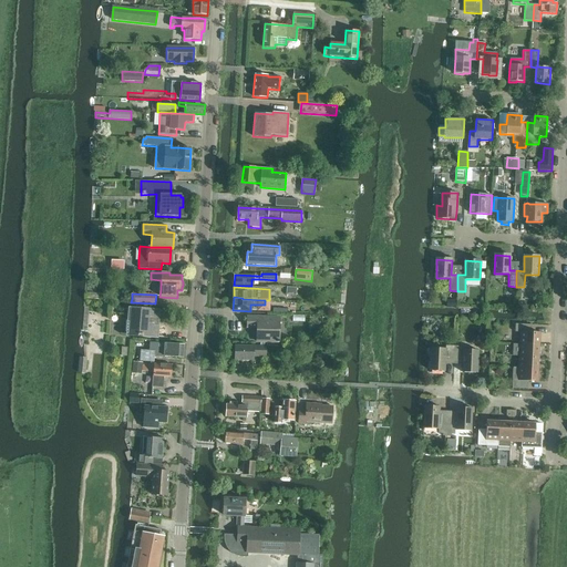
[(126,337),(135,337),(138,337),(138,334),(143,336),(143,338),(158,339),(160,325),(160,323),(161,310),(141,308),(129,307),(126,337)]
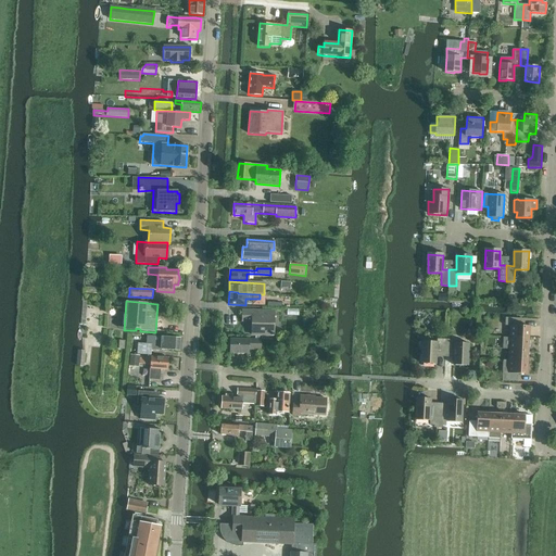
[(252,321),(252,324),(252,336),(255,336),(260,336),(274,336),(274,312),(242,312),(242,321),(252,321)]
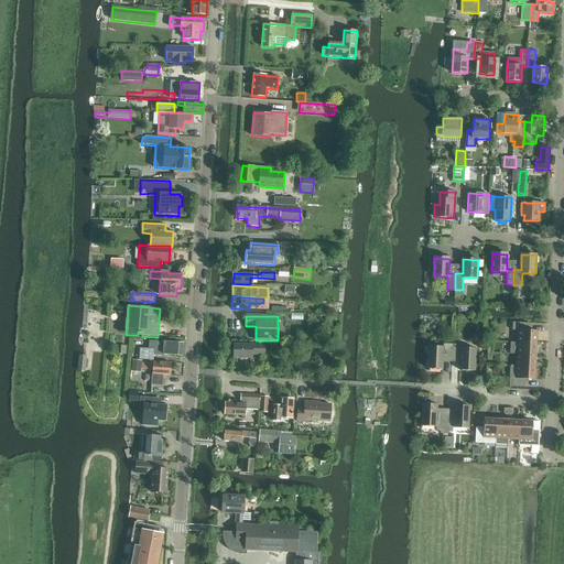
[(518,331),(517,342),(537,343),(538,331),(529,331),(529,323),(513,322),(512,329),(518,331)]
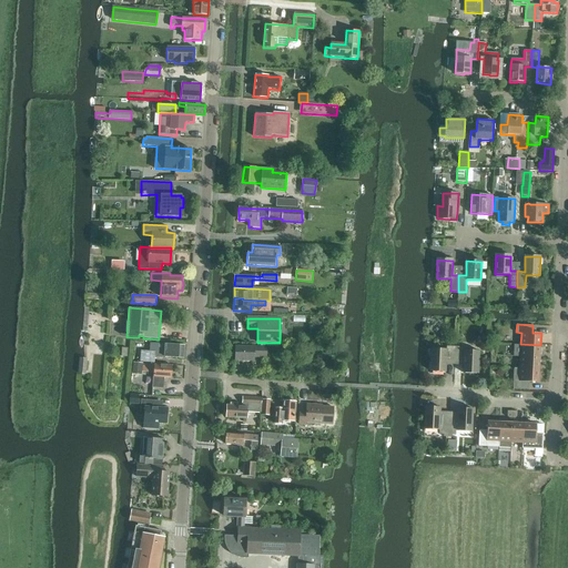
[(135,361),(154,363),(154,355),(162,354),(162,356),(183,358),(184,345),(151,343),(150,351),(135,350),(135,361)]
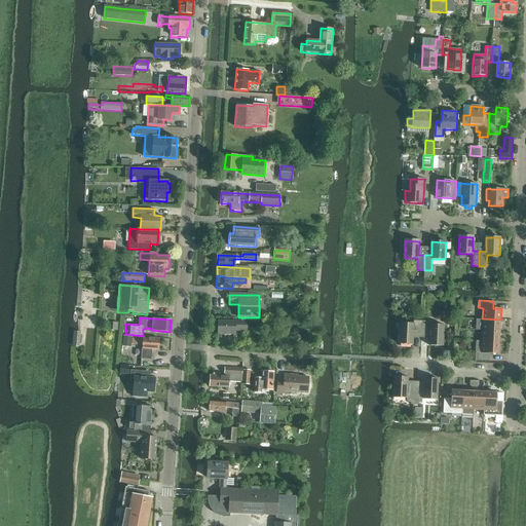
[(482,318),(482,330),(499,331),(500,320),(482,318)]
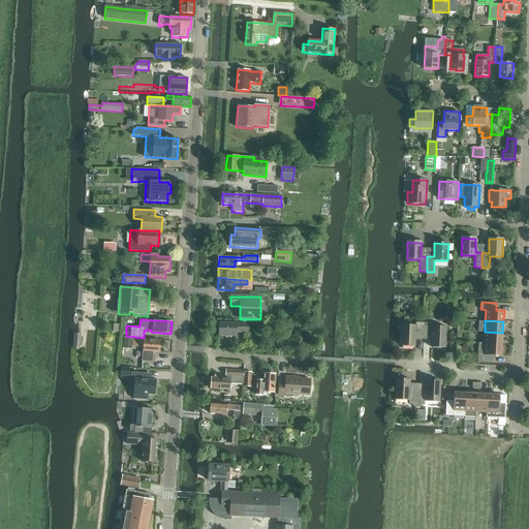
[(248,333),(249,322),(219,321),(219,330),(218,336),(237,337),(238,333),(248,333)]
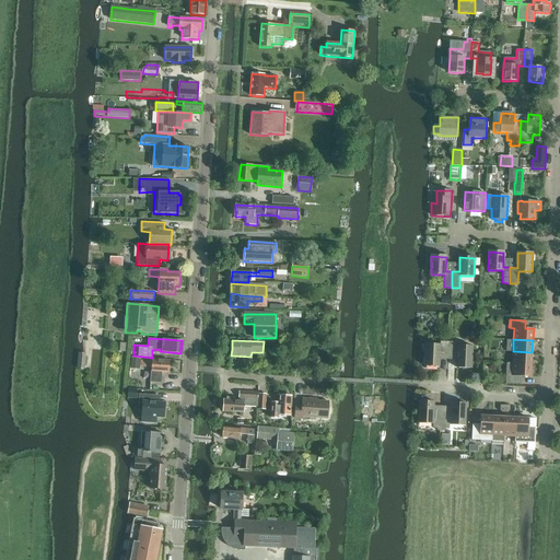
[(440,357),(448,357),(450,341),(440,341),(440,345),(426,343),(424,365),(440,366),(440,357)]
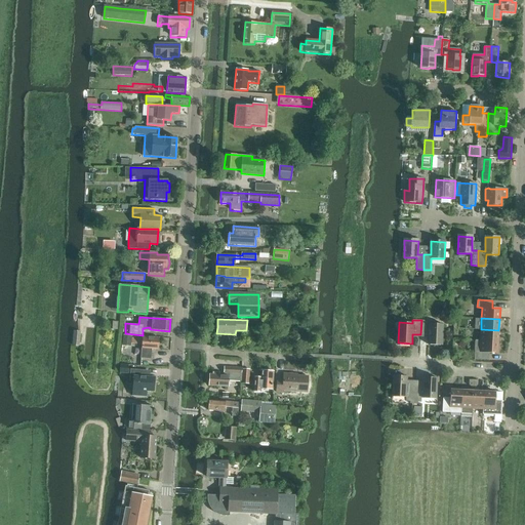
[(421,320),(420,334),(429,335),(429,344),(442,345),(443,324),(430,323),(430,320),(421,320)]
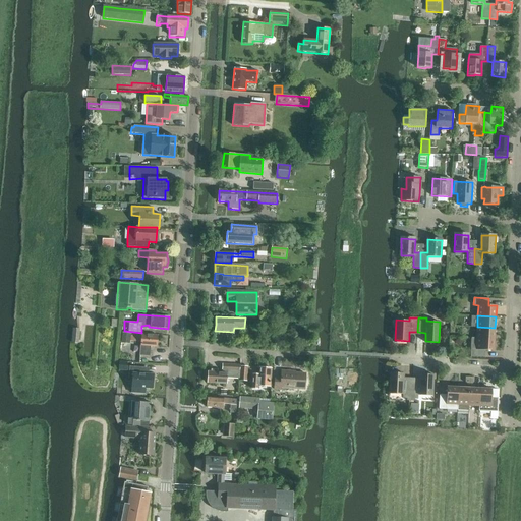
[(495,339),(495,328),(477,327),(476,338),(495,339)]
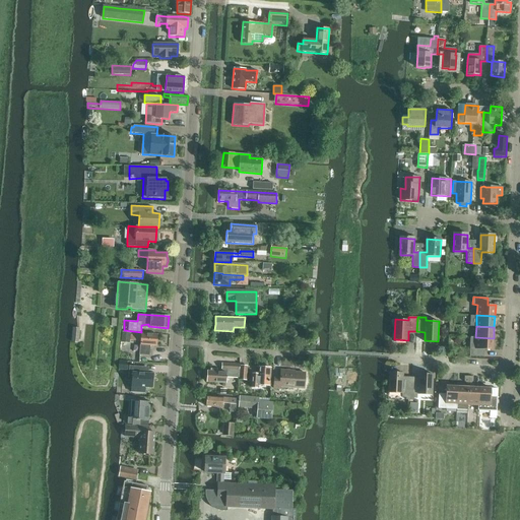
[(130,343),(131,332),(122,331),(122,342),(130,343)]
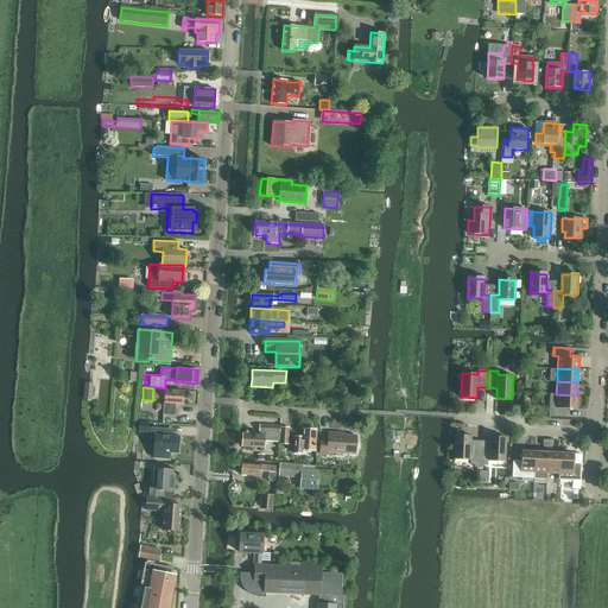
[(176,404),(183,404),(184,391),(165,390),(165,391),(153,390),(152,398),(164,399),(164,415),(175,416),(176,404)]
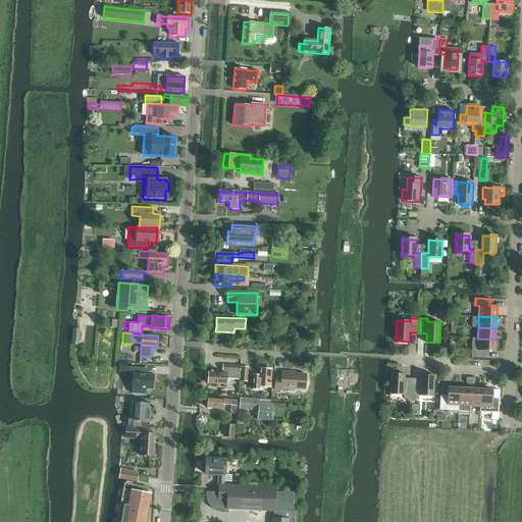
[(477,338),(473,337),(472,357),(486,358),(486,351),(494,351),(496,340),(477,338)]
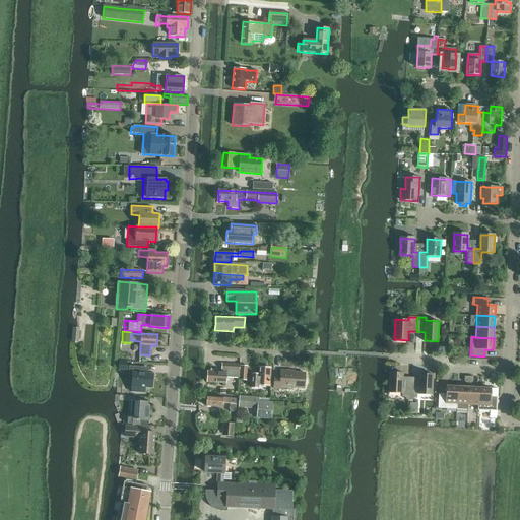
[(127,366),(128,362),(119,361),(119,365),(119,370),(129,370),(128,376),(132,377),(131,392),(145,393),(145,387),(152,388),(153,380),(153,373),(149,373),(149,367),(127,366)]
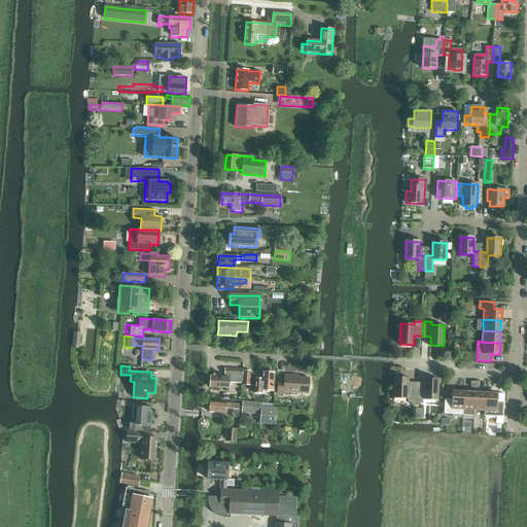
[(213,377),(210,377),(210,387),(230,388),(230,383),(242,383),(243,371),(225,370),(225,376),(226,376),(225,378),(220,377),(220,375),(213,375),(213,377)]
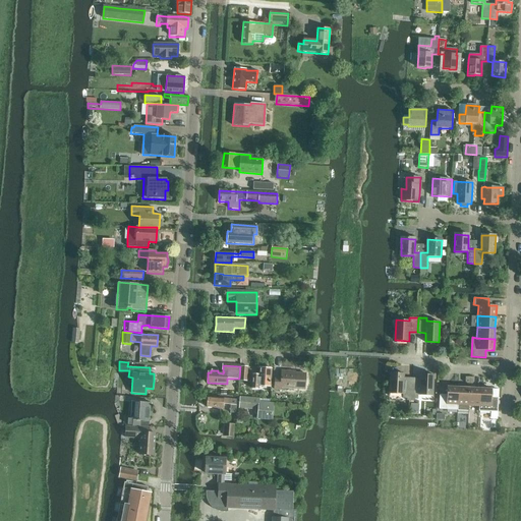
[(252,374),(251,389),(259,389),(259,387),(271,387),(272,368),(258,367),(258,374),(252,374)]
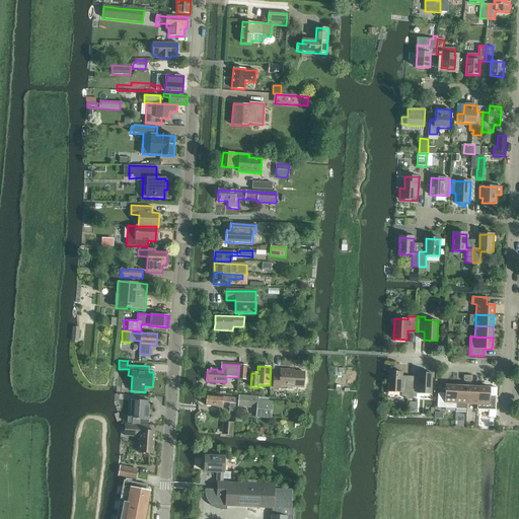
[(274,375),(274,378),(274,387),(280,388),(280,385),(303,386),(304,372),(294,372),(294,370),(280,370),(280,376),(274,375)]
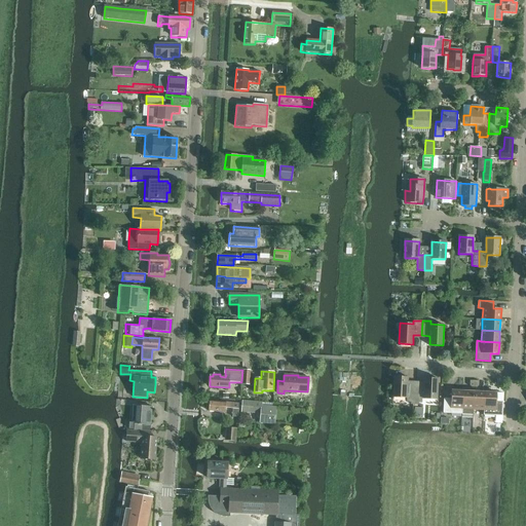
[(393,398),(406,398),(406,403),(411,403),(411,405),(415,405),(416,382),(408,382),(408,376),(395,376),(393,398)]
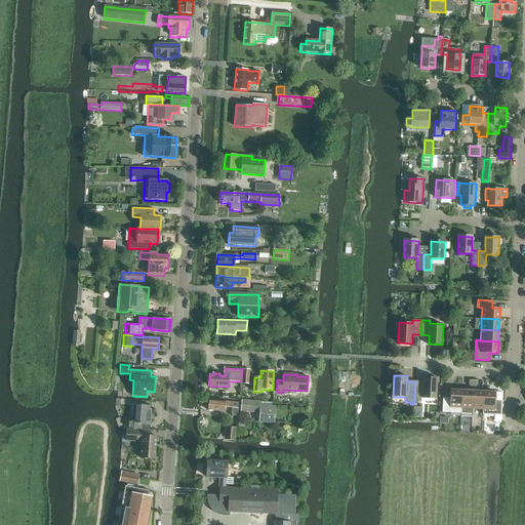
[(423,382),(415,381),(414,404),(417,404),(417,403),(420,403),(421,398),(422,398),(436,398),(437,377),(423,376),(423,382)]
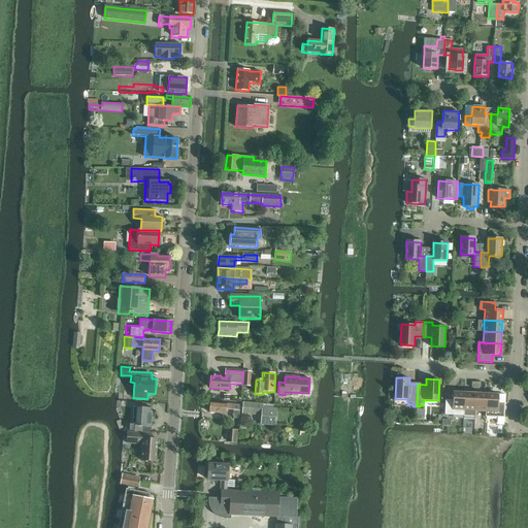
[(463,415),(465,392),(453,391),(453,399),(446,399),(444,414),(463,415)]
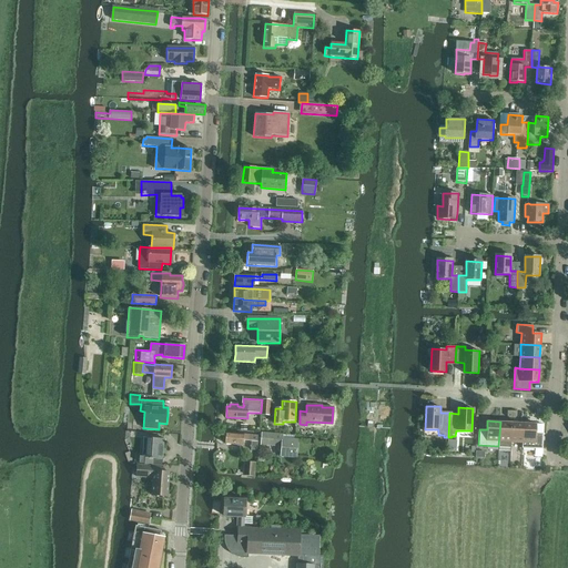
[(510,447),(510,442),(511,423),(500,422),(498,446),(510,447)]
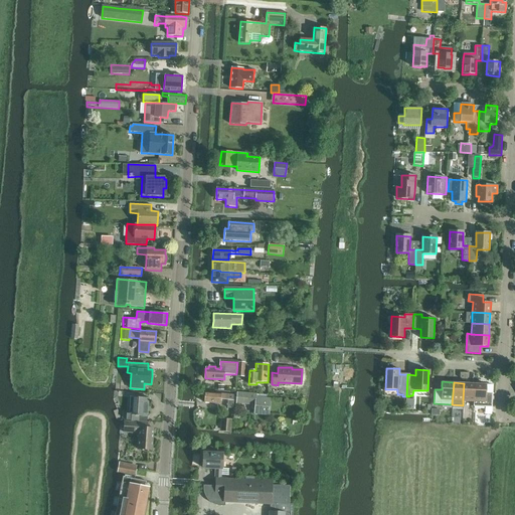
[(464,400),(474,401),(475,383),(464,383),(463,400),(464,400)]
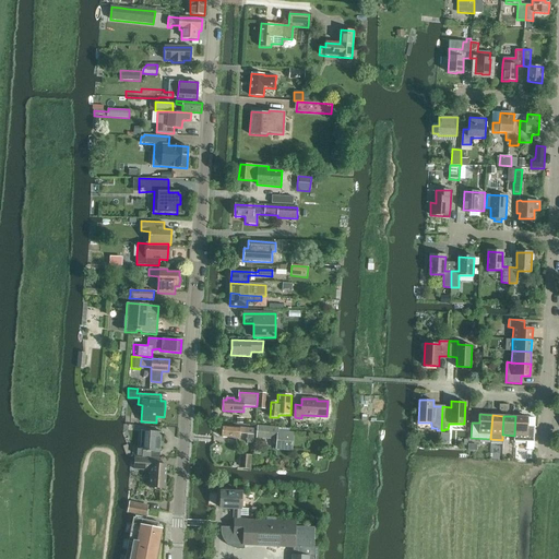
[(514,436),(513,440),(534,442),(535,426),(527,426),(527,417),(515,416),(514,436)]
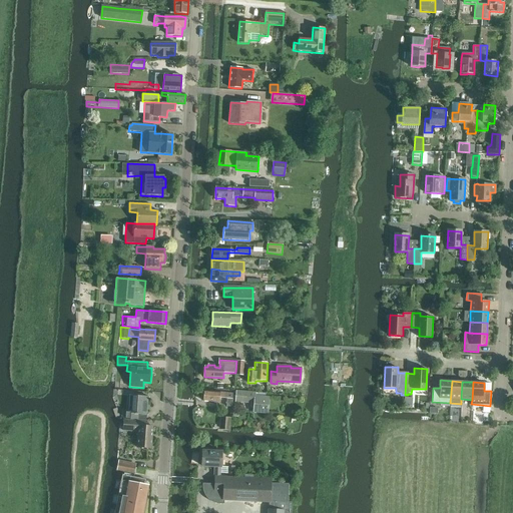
[(236,390),(235,405),(240,405),(240,403),(253,404),(253,408),(268,409),(269,397),(255,396),(255,392),(236,390)]
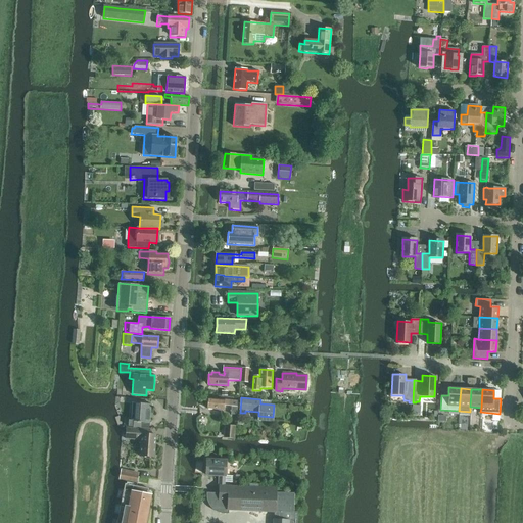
[(208,399),(208,405),(207,409),(224,411),(224,406),(232,407),(231,414),(237,415),(237,401),(208,399)]
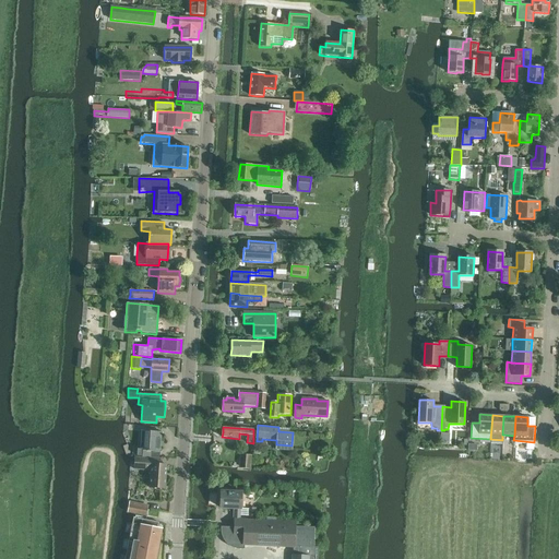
[(133,456),(135,456),(135,455),(151,456),(151,451),(159,451),(161,447),(161,442),(162,431),(145,430),(144,448),(133,448),(133,456)]
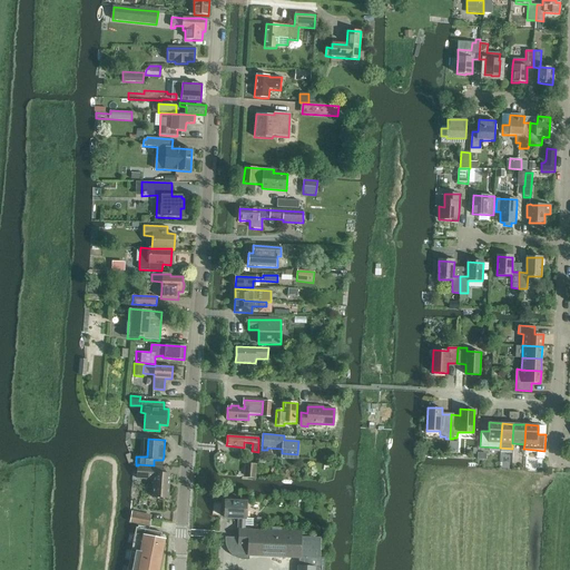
[(245,463),(244,477),(255,478),(256,464),(245,463)]
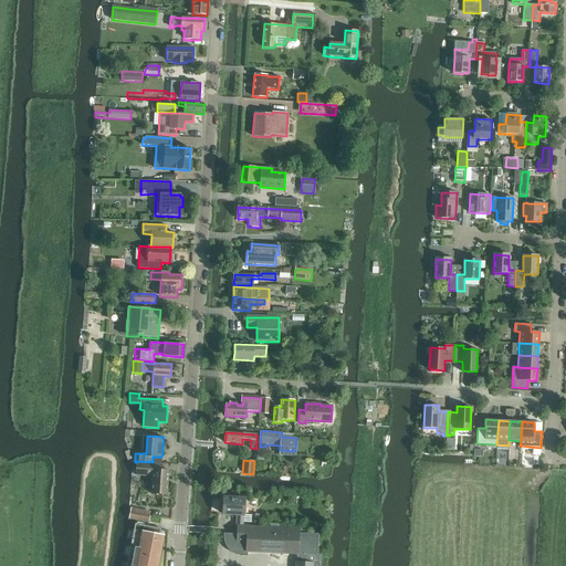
[(161,464),(152,463),(153,462),(137,461),(137,462),(136,474),(152,475),(150,493),(167,494),(168,471),(161,470),(161,464)]
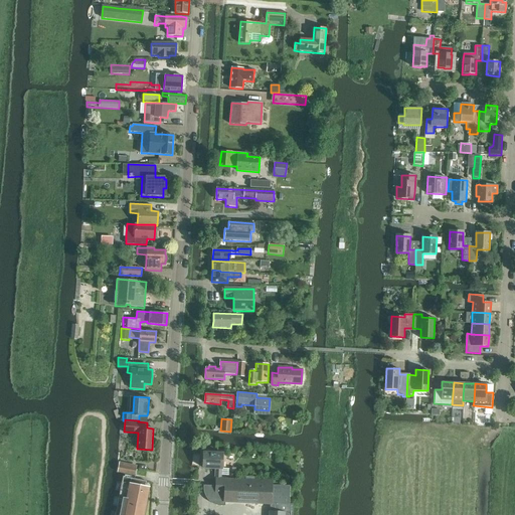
[(204,453),(203,468),(214,469),(215,469),(220,469),(221,469),(221,468),(222,468),(222,462),(221,462),(222,454),(204,453)]
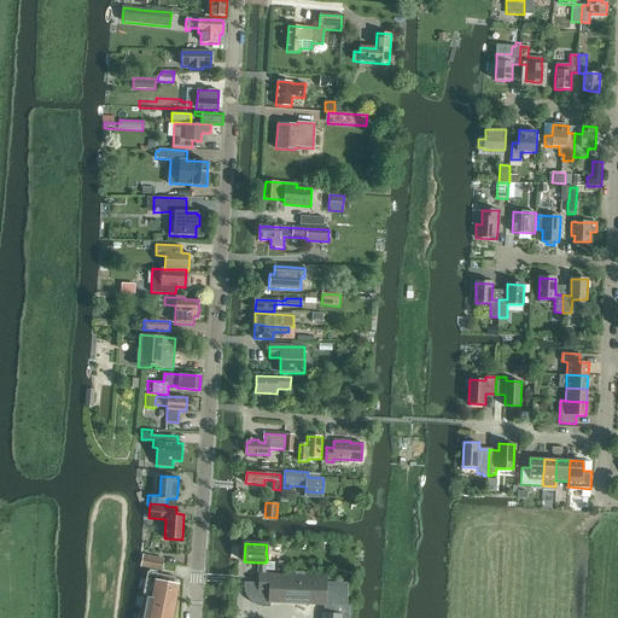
[(144,566),(157,569),(162,570),(162,569),(173,571),(174,565),(162,561),(162,560),(146,557),(144,566)]
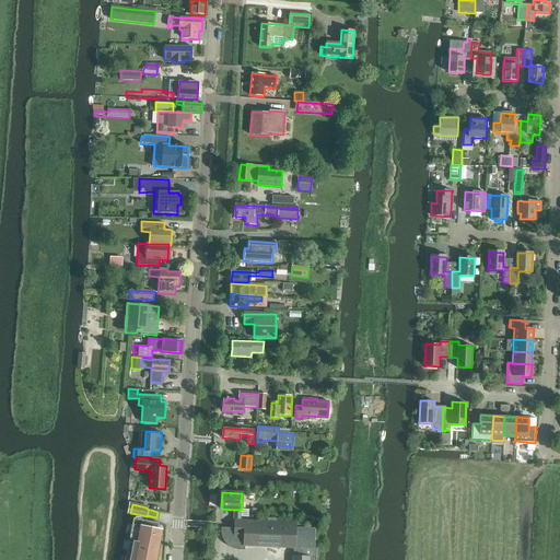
[(247,508),(247,518),(255,518),(256,509),(247,508)]
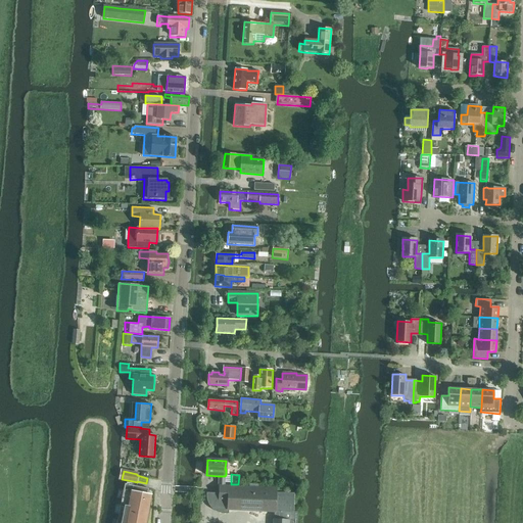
[(206,494),(206,496),(206,497),(206,500),(207,501),(207,503),(208,504),(209,506),(210,507),(211,508),(212,509),(214,510),(215,511),(217,512),(218,513),(220,513),(221,514),(223,514),(224,514),(226,514),(228,514),(229,514),(229,513),(229,511),(230,511),(230,510),(274,512),(273,522),(296,522),(297,513),(293,513),(293,493),(275,492),(275,488),(258,487),(258,484),(249,483),(249,487),(225,486),(224,485),(219,485),(219,486),(220,486),(220,493),(206,493),(206,494)]
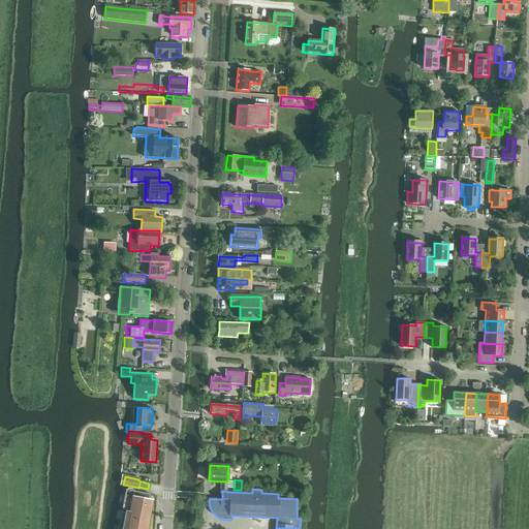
[(126,490),(118,528),(143,528),(150,494),(126,490)]
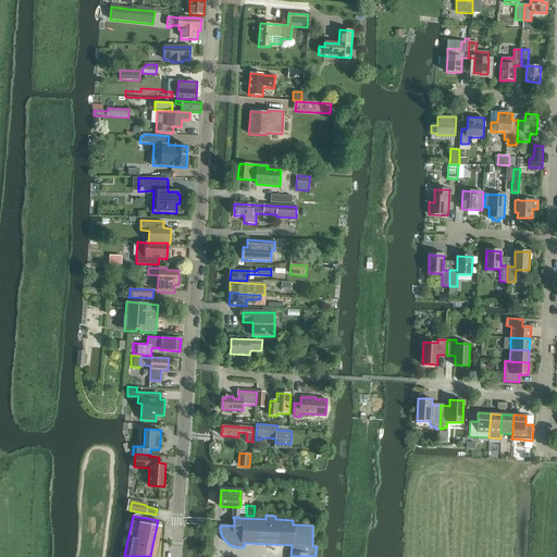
All buildings are outlined.
